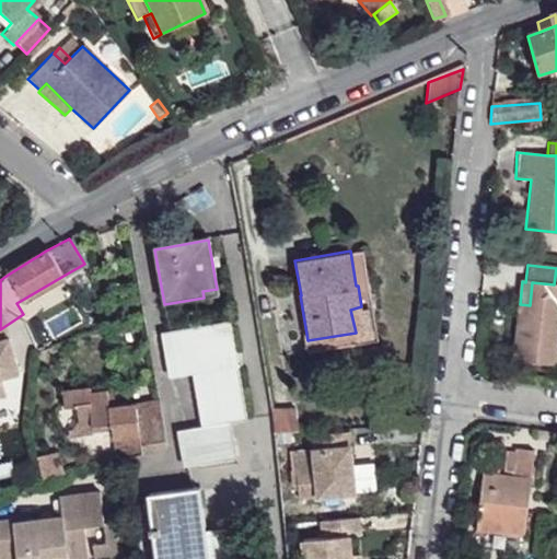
[(553,367),(556,336),(556,267),(556,268),(554,284),(532,282),(530,305),(520,304),(512,361),(553,367)]
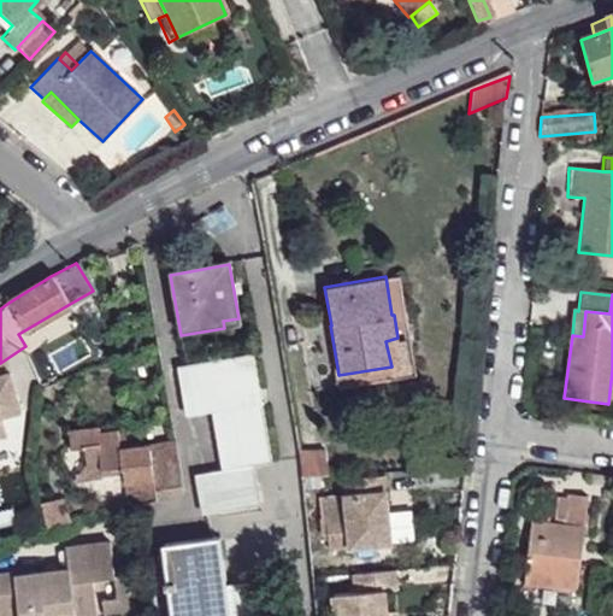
[(240,326),(239,318),(223,321),(224,328),(240,326)]
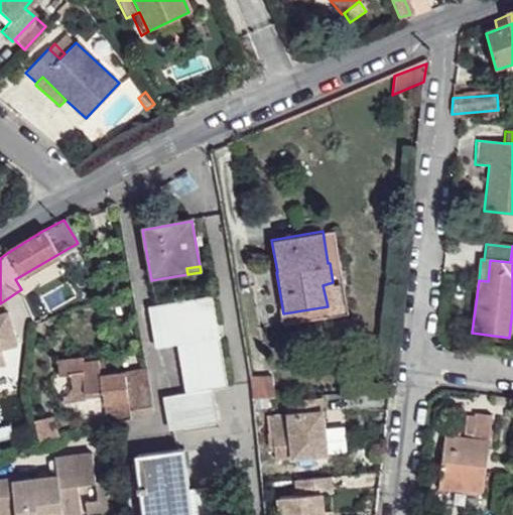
[(328,306),(328,313),(344,309),(343,304),(339,282),(333,282),(323,285),(328,306)]
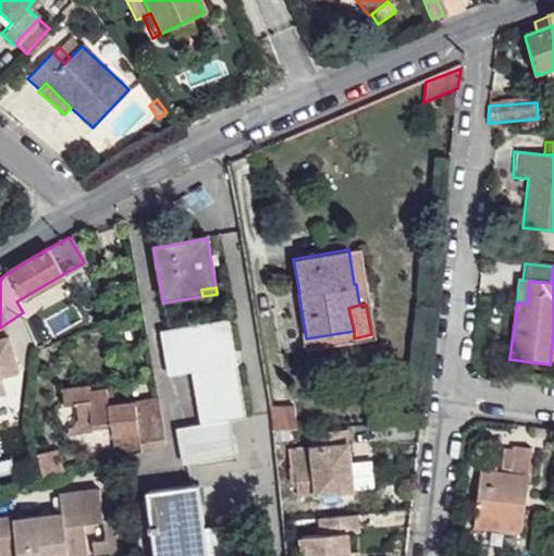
[(225,322),(161,333),(169,374),(192,370),(233,363),(225,322)]
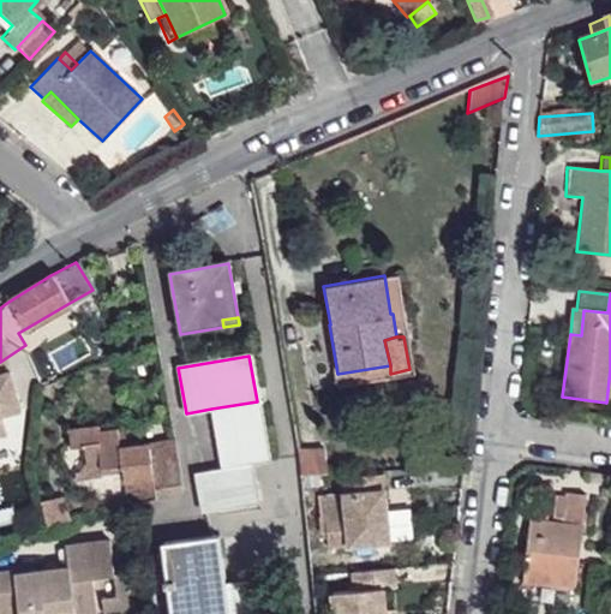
[(409,374),(409,369),(390,374),(390,365),(337,374),(333,375),(335,386),(409,374)]
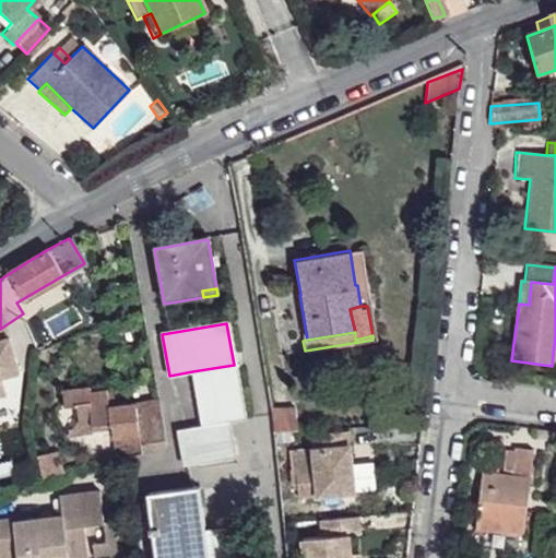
[(0,388),(21,382),(8,341),(0,343),(0,388)]
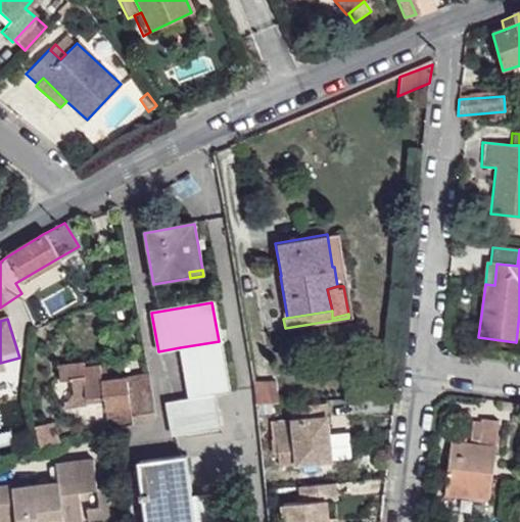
[(219,341),(180,347),(188,399),(213,395),(211,392),(228,390),(219,341)]
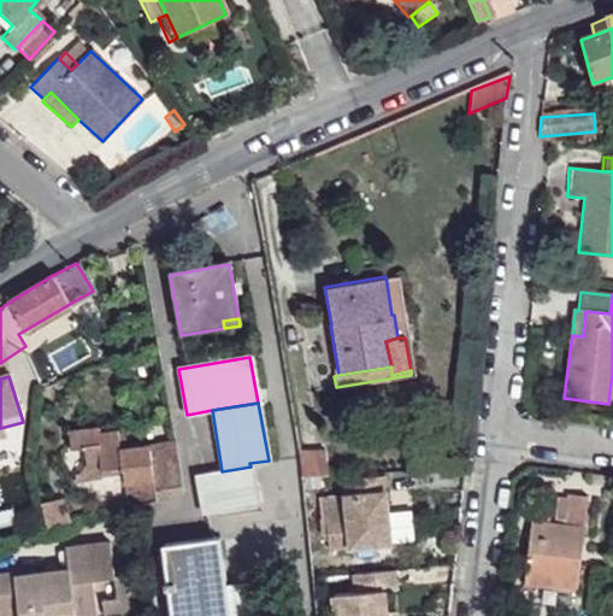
[(70,449),(82,449),(86,470),(99,469),(99,476),(123,473),(122,449),(117,449),(115,429),(96,432),(95,426),(66,429),(70,449)]
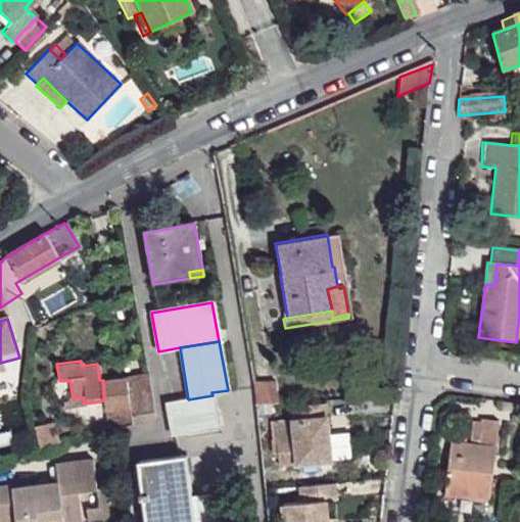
[(273,383),(253,386),(256,406),(277,402),(273,383)]
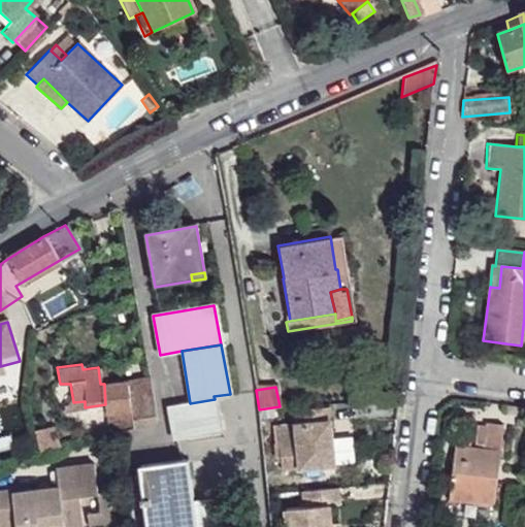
[(156,422),(150,389),(109,395),(115,432),(156,422)]
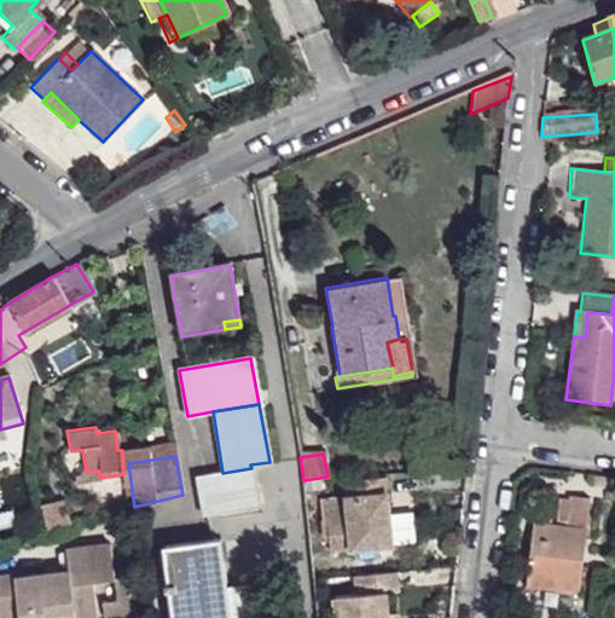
[(222,473),(196,478),(202,514),(257,506),(251,468),(222,473)]
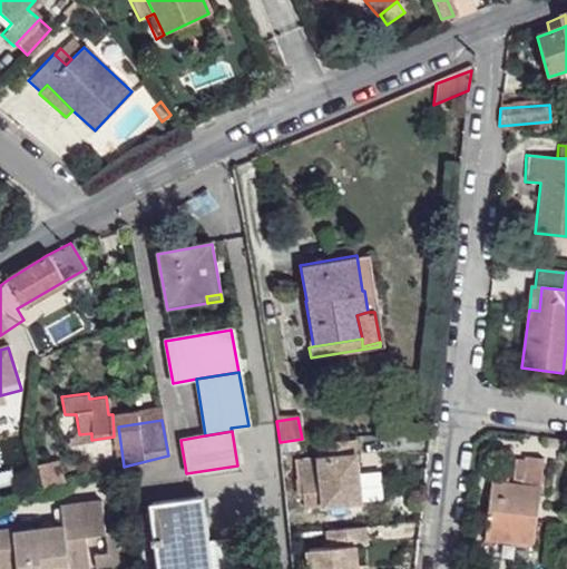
[(300,474),(303,504),(363,498),(360,472),(354,434),(314,441),(316,452),(293,454),(295,474),(300,474)]
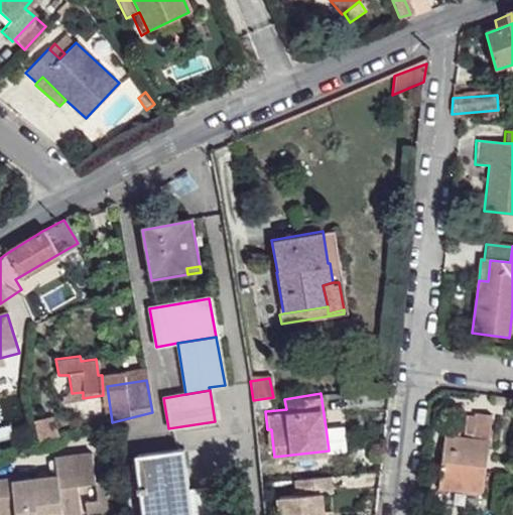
[(442,438),(437,471),(464,474),(464,479),(481,481),(490,415),(474,413),(470,441),(442,438)]
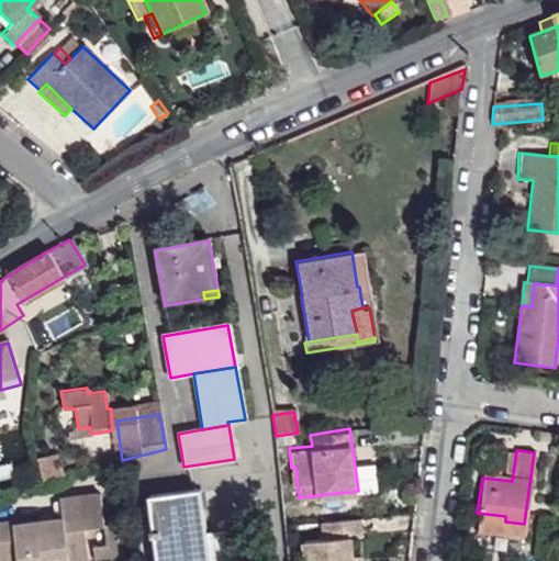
[(355,466),(358,491),(378,489),(375,463),(355,466)]
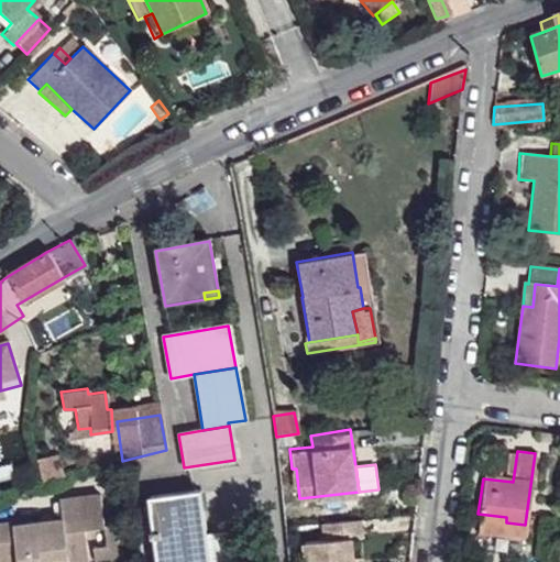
[(208,561),(206,535),(200,491),(150,497),(154,529),(154,535),(157,561),(208,561)]
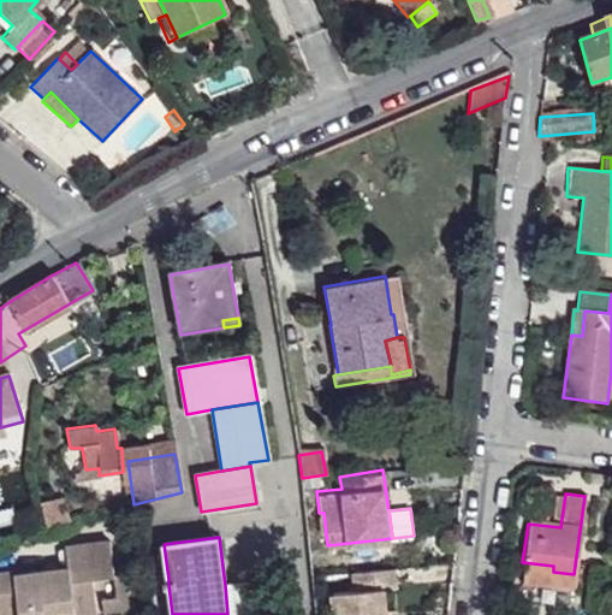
[(77,614),(97,611),(95,579),(114,577),(111,542),(66,548),(69,568),(16,574),(17,590),(0,591),(0,614),(77,614)]
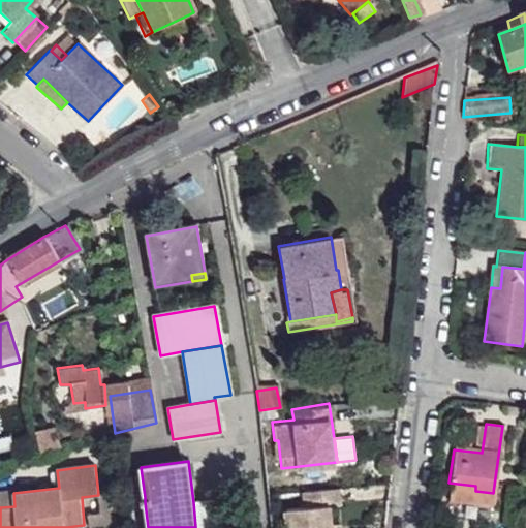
[(475,491),(475,486),(449,483),(449,488),(475,491)]
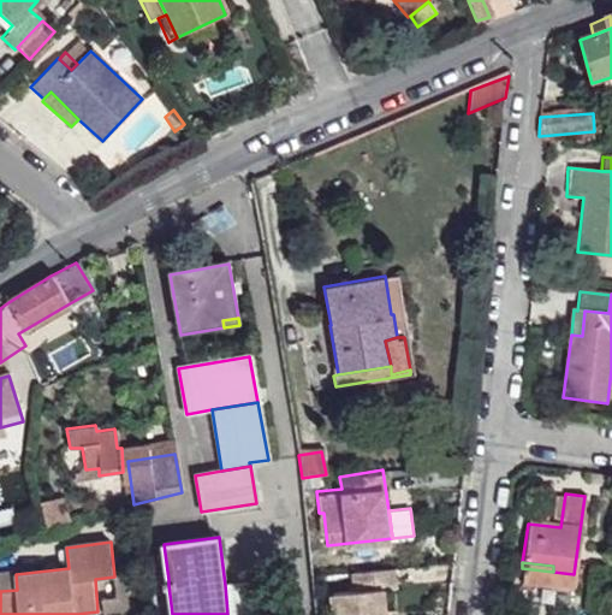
[(333,593),(336,614),(387,614),(387,609),(385,589),(398,586),(396,565),(352,571),(355,591),(333,593)]
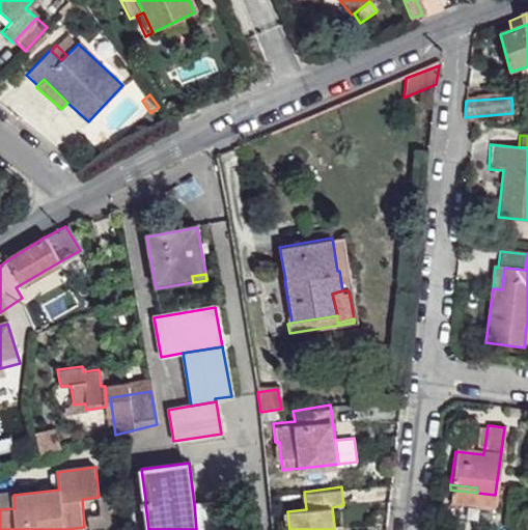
[(0,509),(15,508),(14,495),(12,493),(0,494),(0,509)]
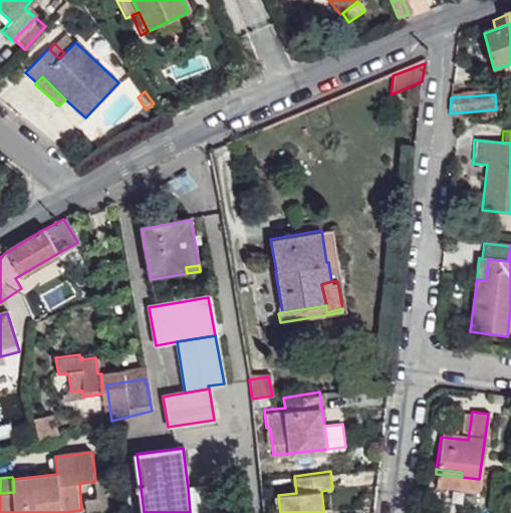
[(108,479),(96,481),(99,499),(111,497),(108,479)]
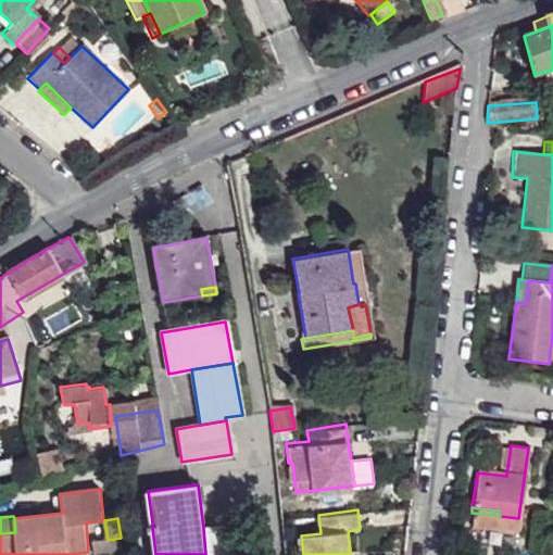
[(203,528),(205,554),(227,554),(223,525),(203,528)]
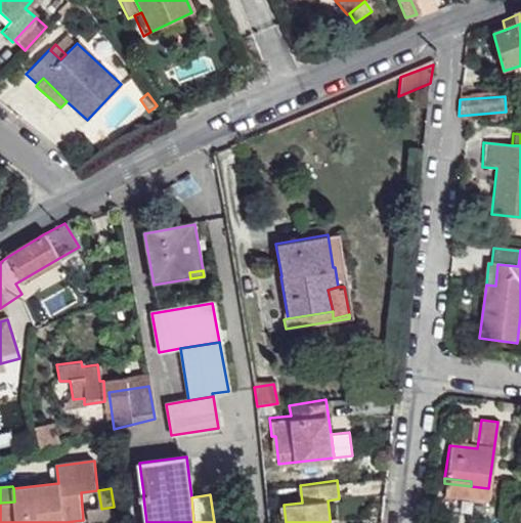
[(101,509),(87,511),(89,522),(102,522),(116,521),(114,507),(101,509)]
